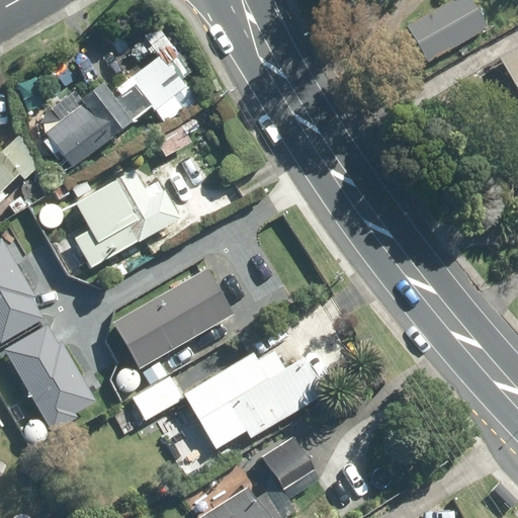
[(466,0),(455,0),(405,29),(427,68),(486,32),(466,0)]
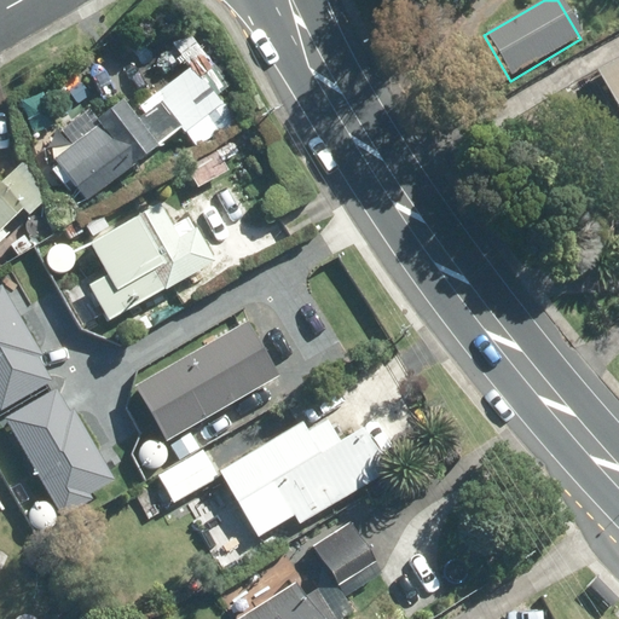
[(618,63),(596,76),(618,117),(618,63)]
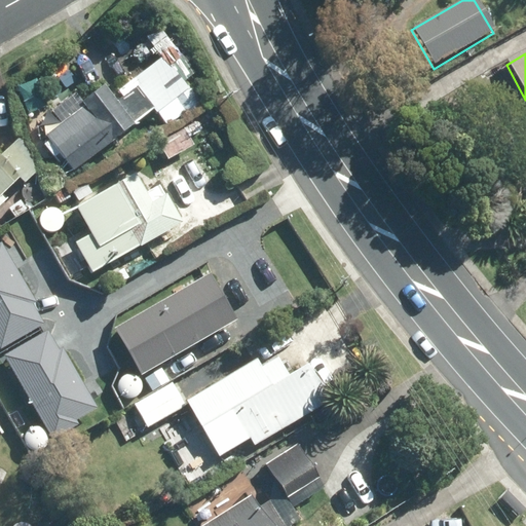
[(158,54),(126,80),(153,113),(185,87),(158,54)]
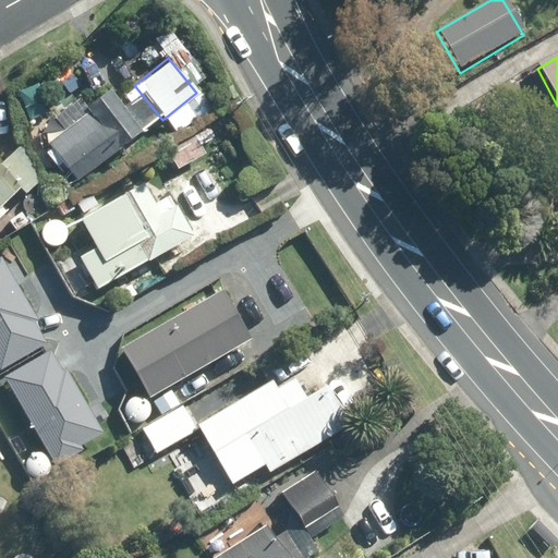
[(9,85),(20,104),(31,97),(37,93),(59,80),(48,63),(28,76),(26,74),(9,85)]
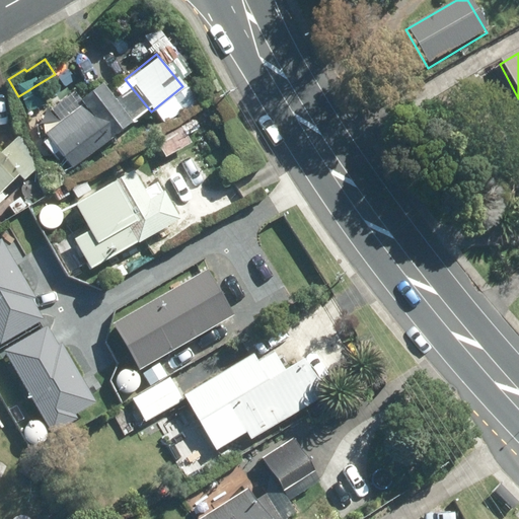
[(63,156),(71,166),(129,123),(114,100),(101,84),(80,101),(82,104),(44,134),(50,143),(46,146),(57,160),(63,156)]
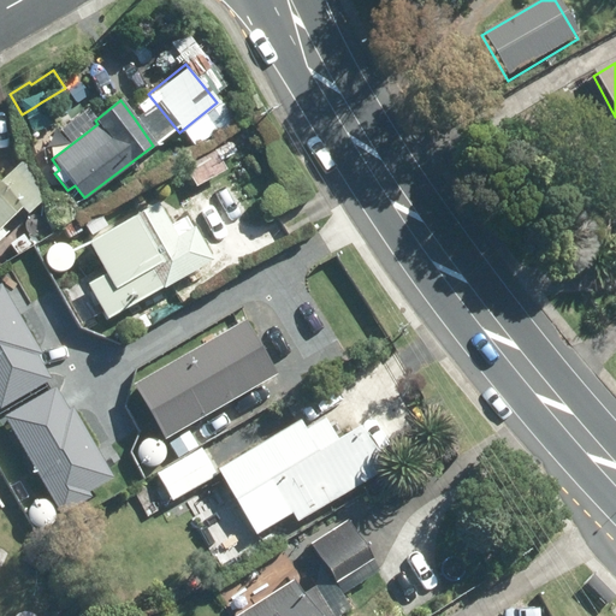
[(215,150),(187,167),(197,185),(226,169),(215,150)]
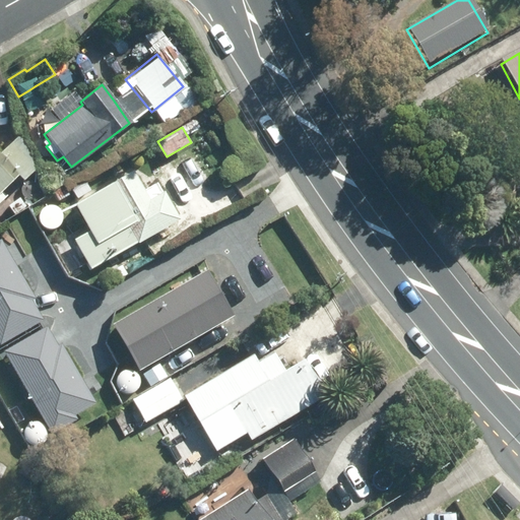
[(0,190),(12,178),(18,184),(35,168),(11,144),(0,155),(0,190)]
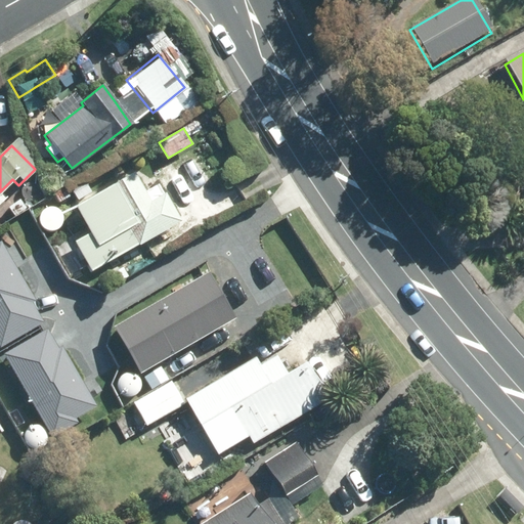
[(74,207),(89,233),(74,242),(90,271),(180,222),(165,193),(149,202),(135,173),(74,207)]
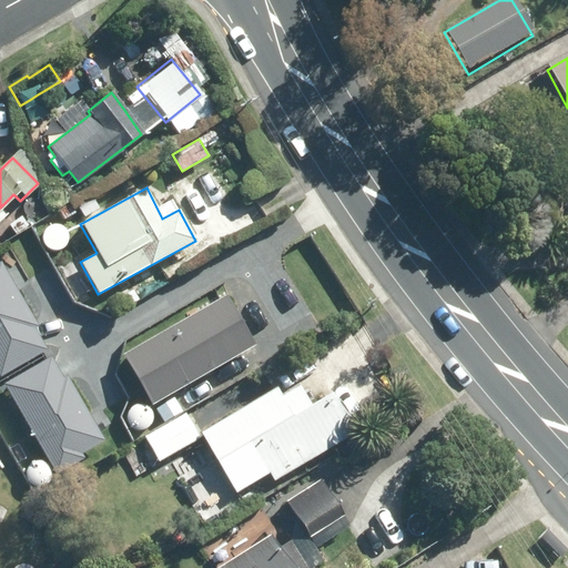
[(224,297),(120,355),(149,406),(253,347),(224,297)]
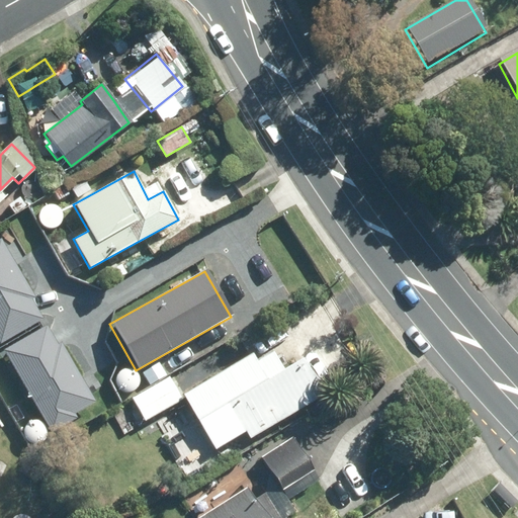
[(205,380),(221,408),(198,420),(214,449),(245,431),(249,438),(323,395),(301,358),(266,378),(251,354),(205,380)]
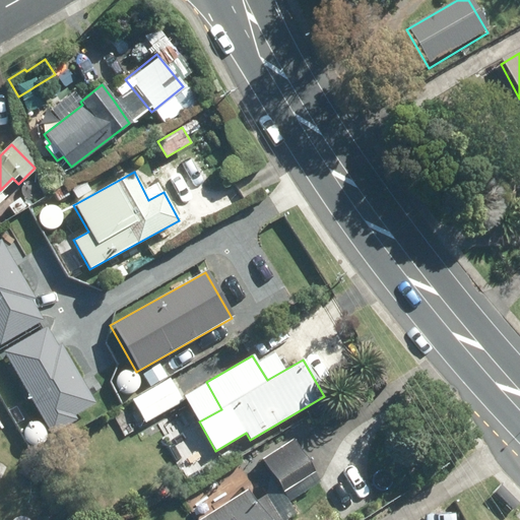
[(67,375),(31,397),(55,435),(99,406),(83,382),(74,387),(67,375)]
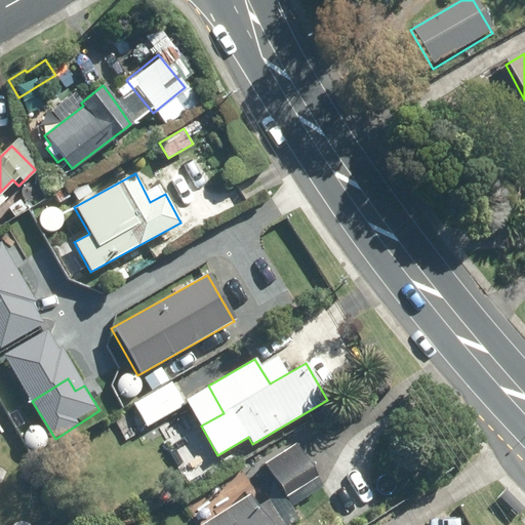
[(171,380),(125,407),(140,432),(186,404),(171,380)]
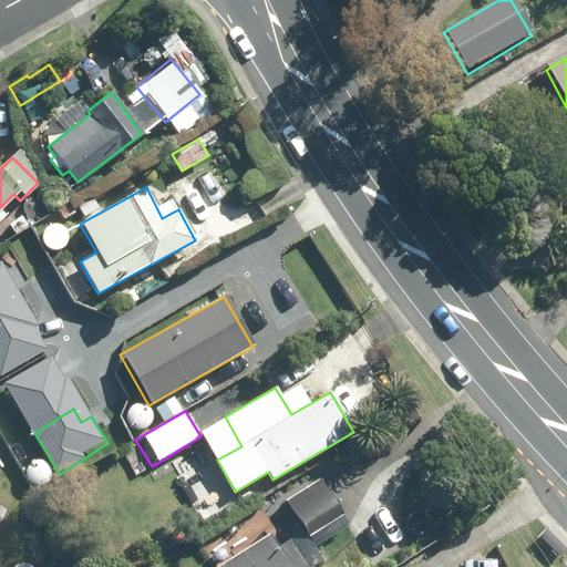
[(316,480),(285,500),(317,546),(347,524),(316,480)]
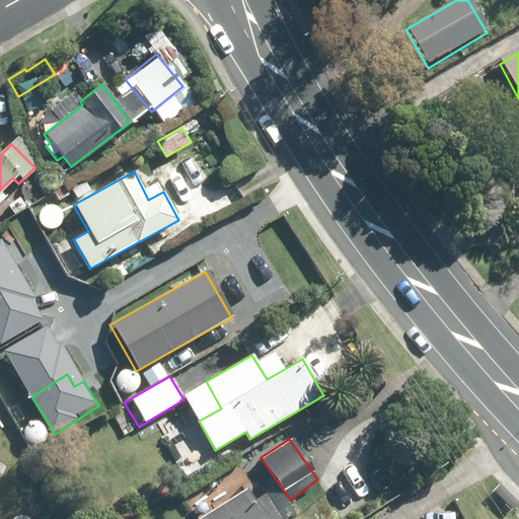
[(247,490),(200,518),(279,518),(265,495),(254,502),(247,490)]
